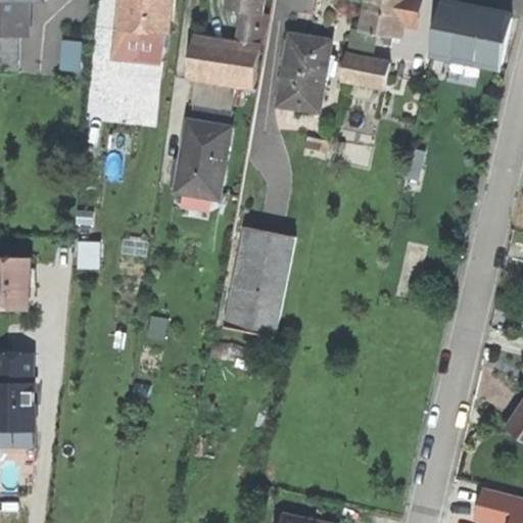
[(29,0),(0,0),(0,37),(19,37),(27,37),(27,16),(30,17),(29,0)]
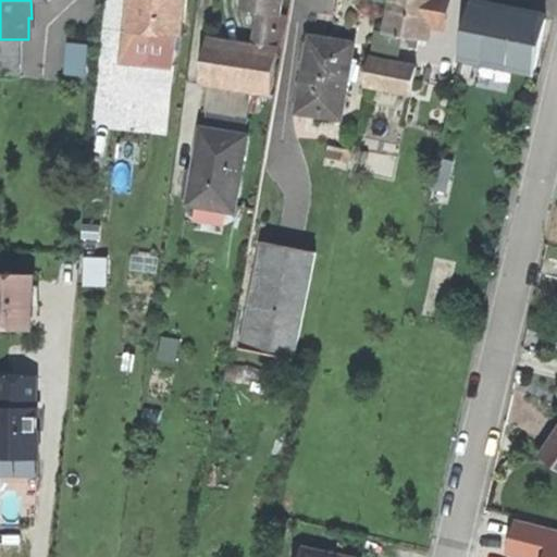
[(184,0),(128,0),(128,7),(127,14),(135,15),(133,31),(149,33),(148,38),(173,41),(174,35),(181,36),(184,0)]
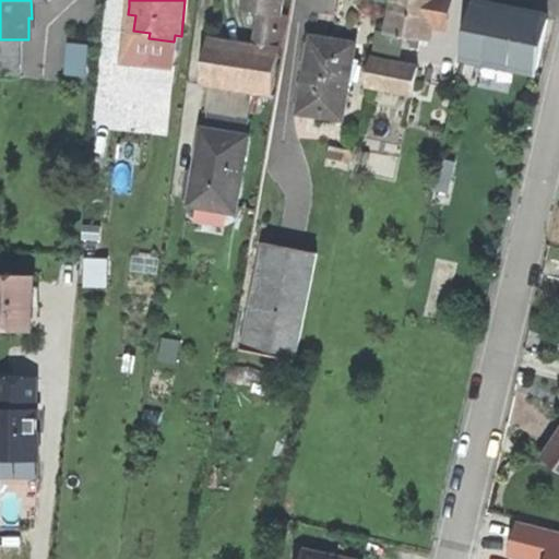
[(244,0),(242,10),(264,13),(284,16),(286,0),(244,0)]
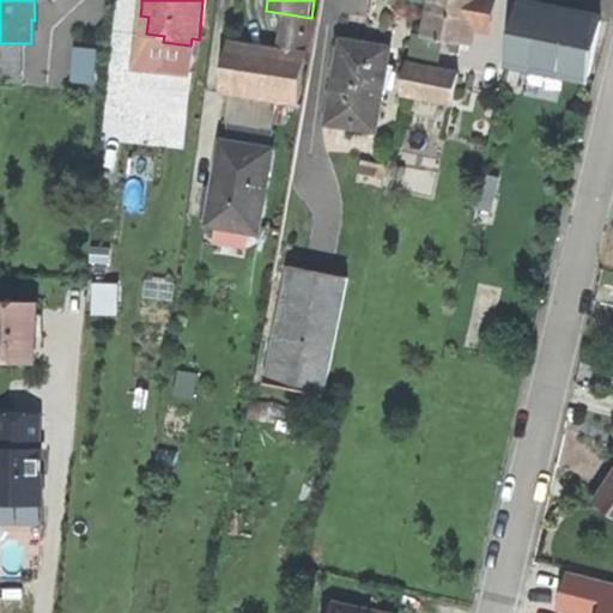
[(453,41),(462,43),(471,44),(474,28),(490,31),(495,0),(434,0),(428,36),(443,40),(453,41)]
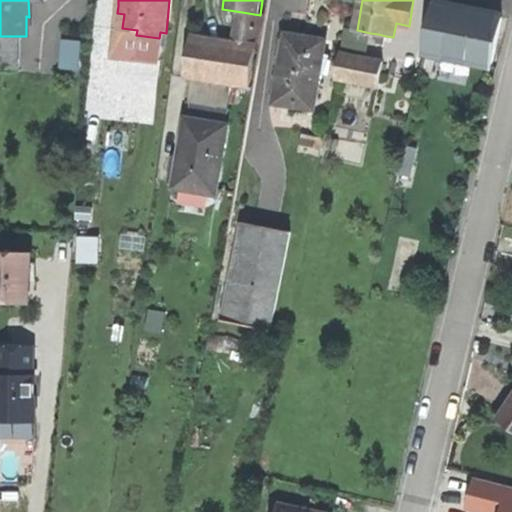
[(469,10),(434,2),(423,51),(471,62),(492,66),(502,17),(469,10)]
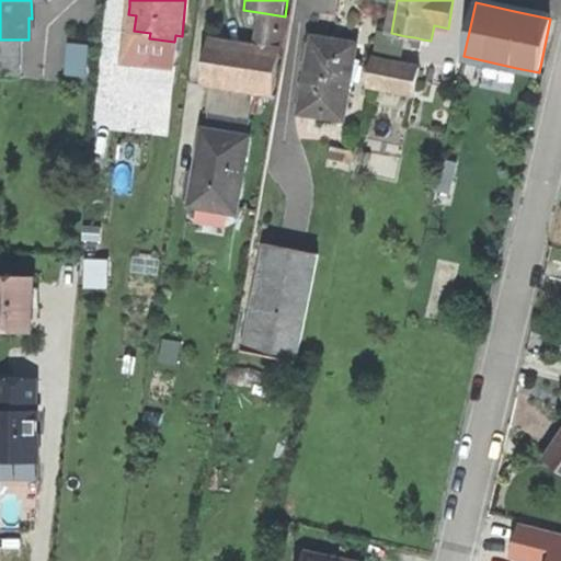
[(285,16),(265,13),(260,50),(279,53),(285,16)]
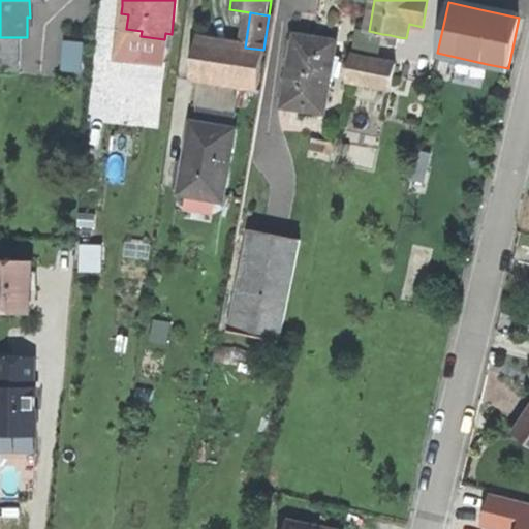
[(378,60),(382,34),(369,31),(358,29),(352,55),(378,60)]
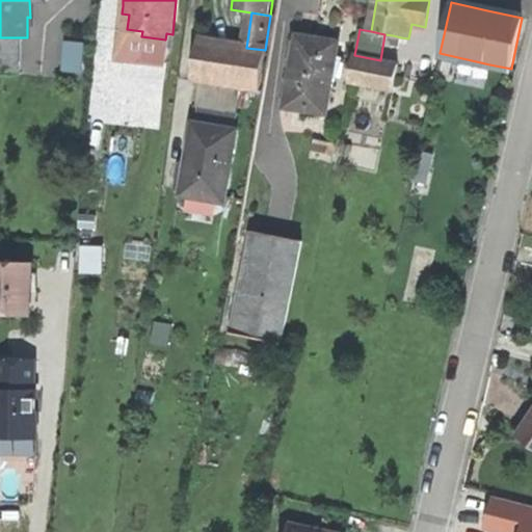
[(401,37),(393,35),(391,46),(399,47),(401,37)]
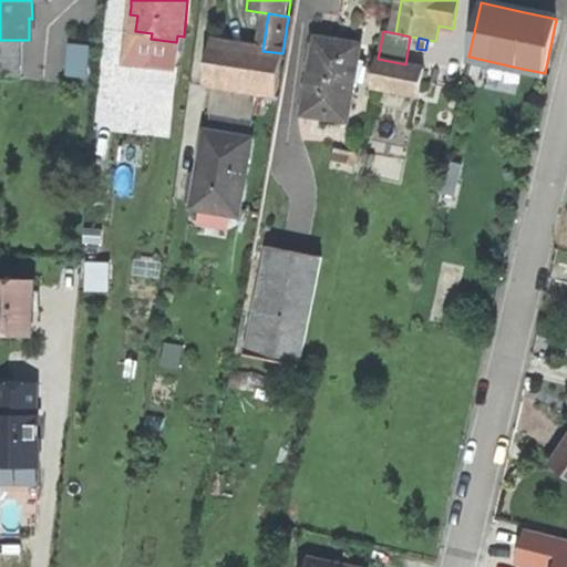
[(318,39),(305,114),(348,122),(357,72),(361,45),(318,39)]
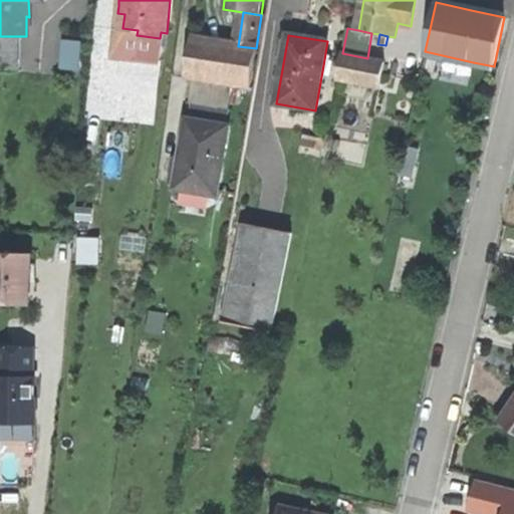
[(19,36),(0,36),(0,68),(19,69),(19,36)]
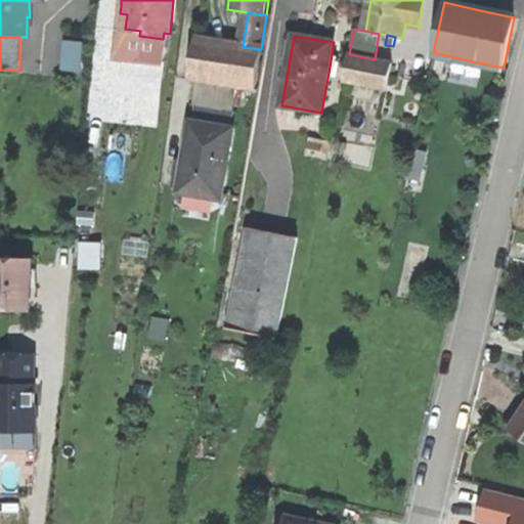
[(61,71),(81,73),(84,43),(64,40),(61,71)]
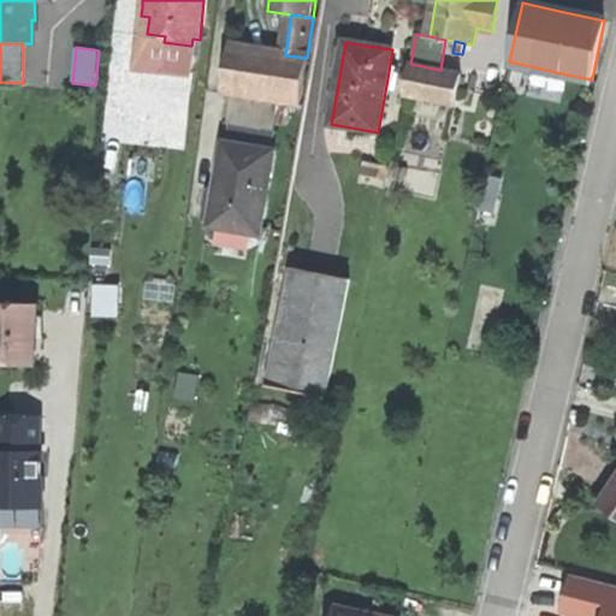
[(300,102),(307,58),(285,55),(231,47),(225,92),(279,99),(300,102)]
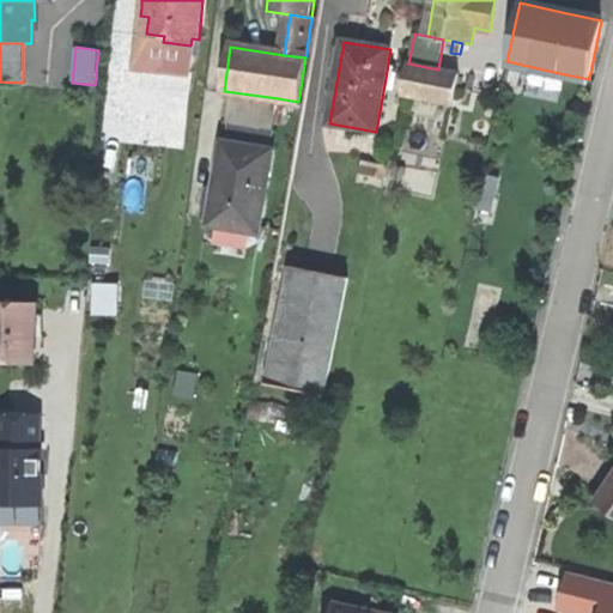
[(408,64),(404,93),(454,102),(456,87),(460,73),(438,70),(408,64)]
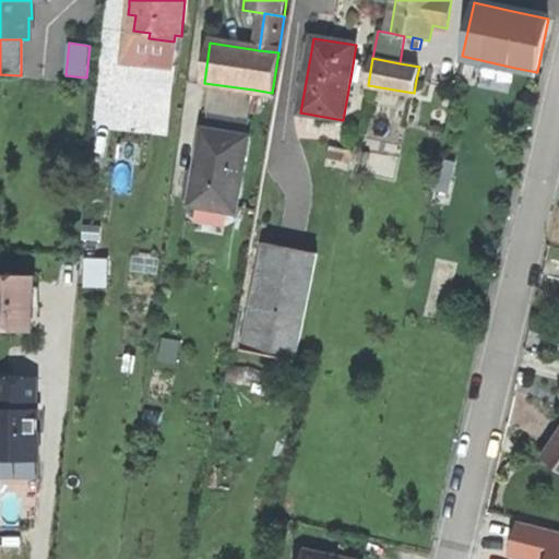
[(210,110),(206,131),(229,135),(233,121),(228,114),(210,110)]
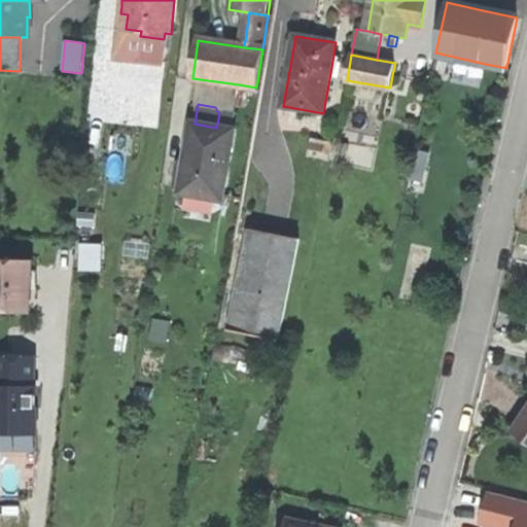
[(216,128),(195,124),(192,124),(187,152),(181,188),(181,192),(186,194),(215,198),(222,199),(234,130),(216,128)]
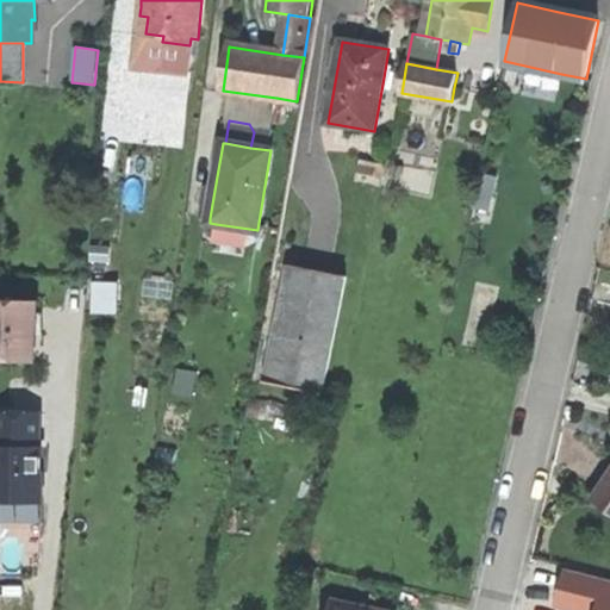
[(213,244),(247,250),(249,229),(216,224),(213,244)]
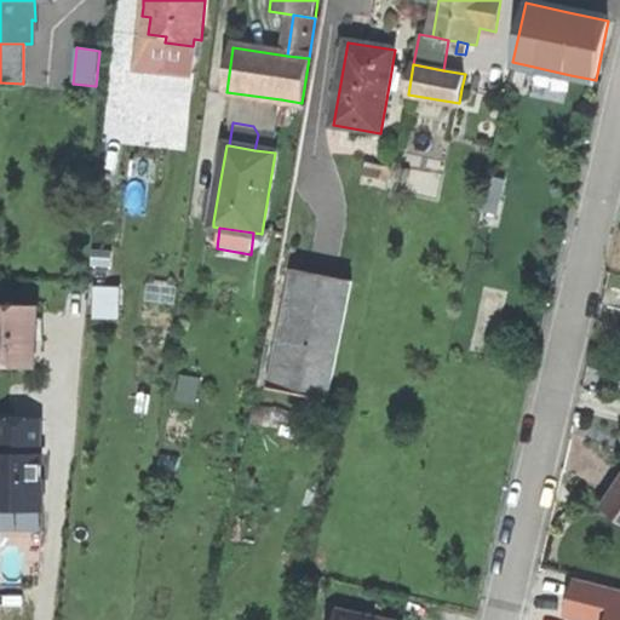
[(92,265),(112,267),(113,252),(93,250),(92,265)]
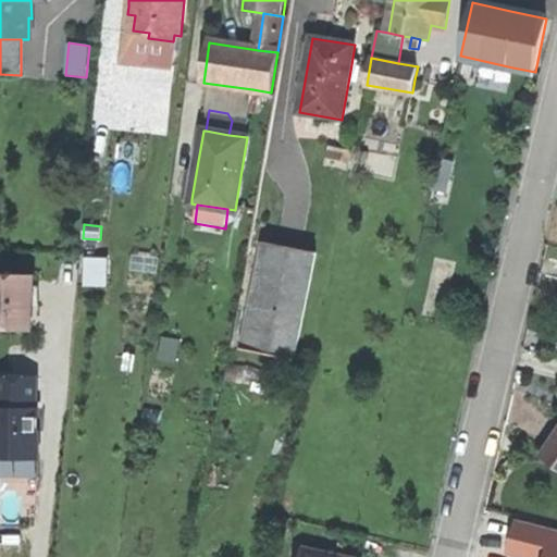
[(242,347),(296,358),(317,252),(301,249),(289,247),(276,245),(262,242),(242,347)]
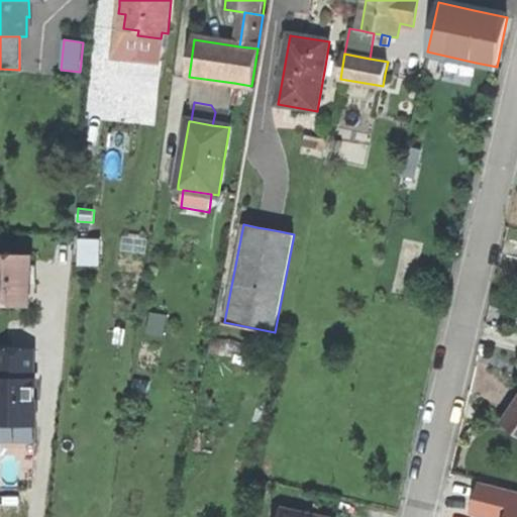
[(101,239),(79,239),(78,265),(100,266),(101,239)]
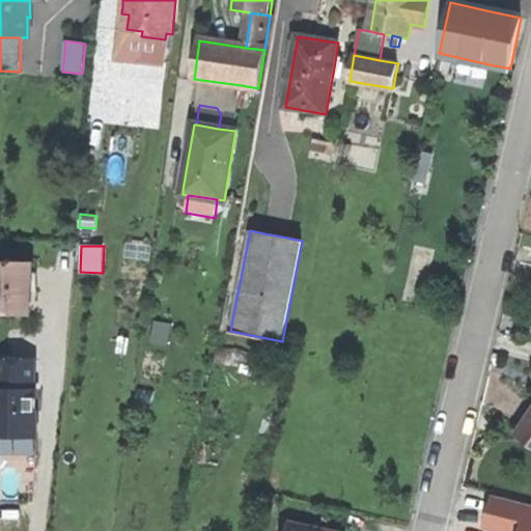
[(31,263),(0,261),(0,309),(28,311),(30,282),(31,269),(31,263)]
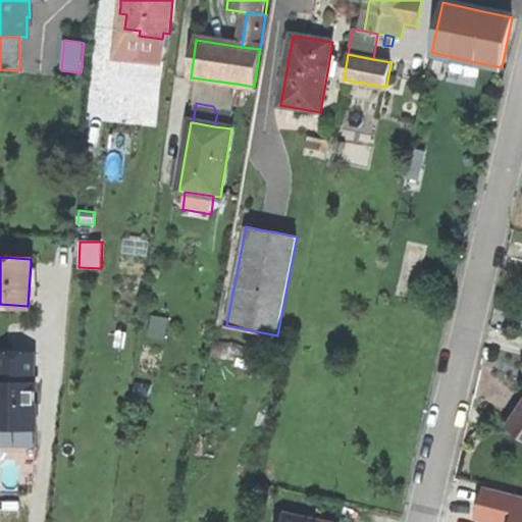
[(9,352),(0,351),(0,430),(37,430),(38,404),(35,404),(35,383),(31,383),(31,352),(9,352)]
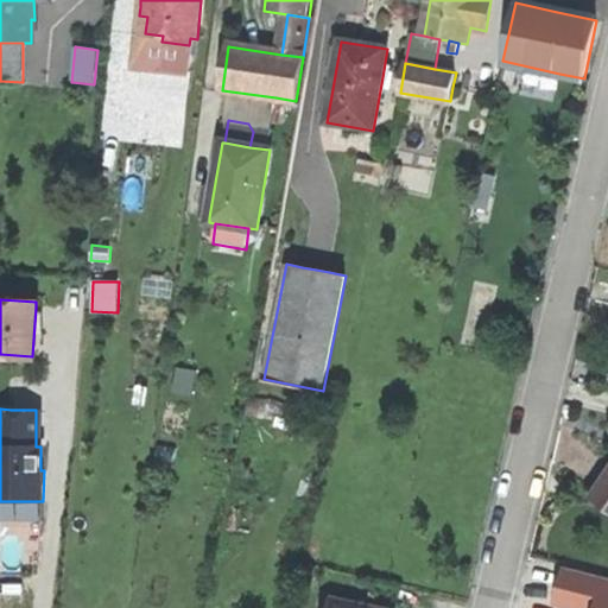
[(607,474),(591,499),(607,508),(607,474)]
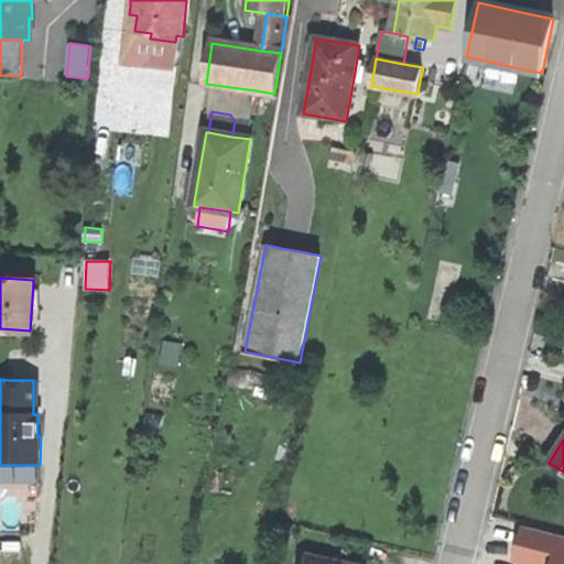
[(40,465),(0,465),(0,484),(40,485),(40,465)]
